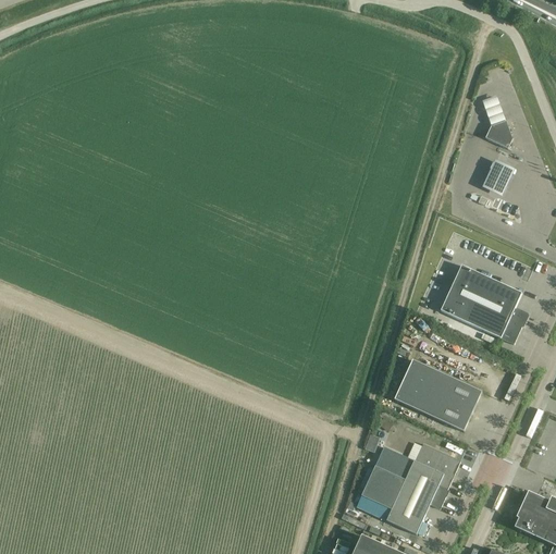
[(490,125),(484,137),(507,147),(511,137),(506,120),(505,120),(491,125),(490,125)]
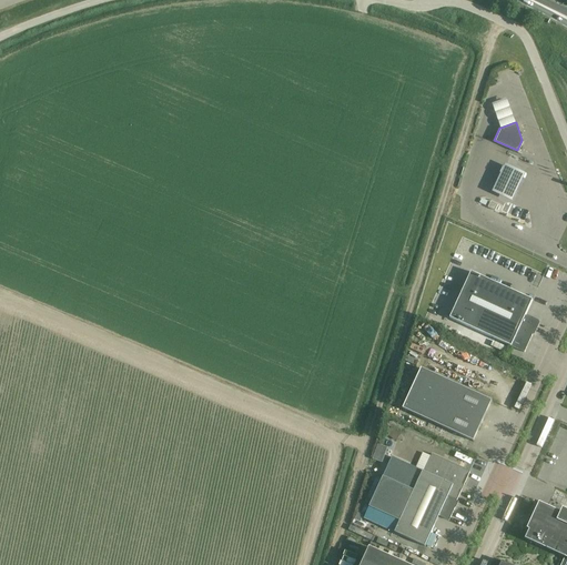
[(523,172),(504,163),(490,190),(510,199),(523,172)]
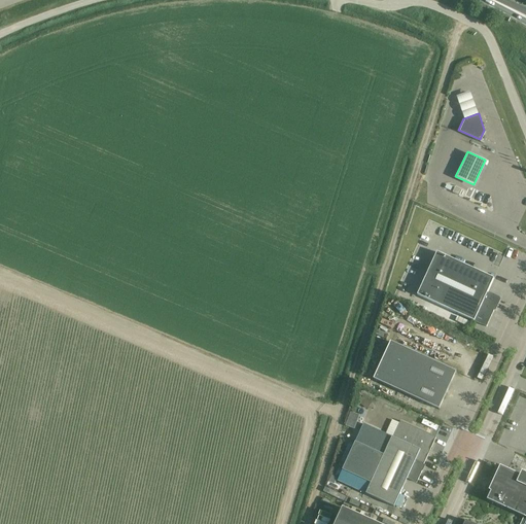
[(460,187),(454,184),(452,190),(458,193),(460,187)]
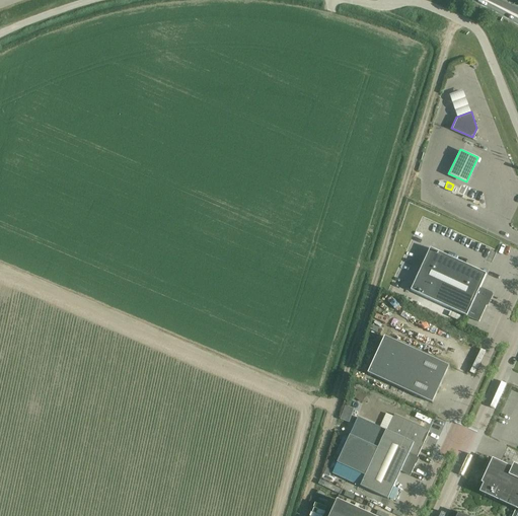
[(486,272),(476,268),(429,245),(410,288),(477,319),(486,303),(487,303),(488,303),(486,302),(489,296),(491,295),(492,294),(490,290),(489,289),(487,290),(481,287),(481,286),(479,285),(486,272)]
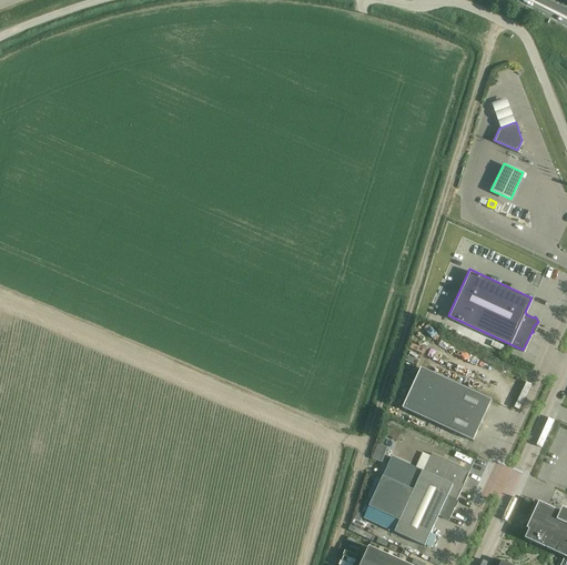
[(465,325),(462,331),(469,335),(473,329),(465,325)]
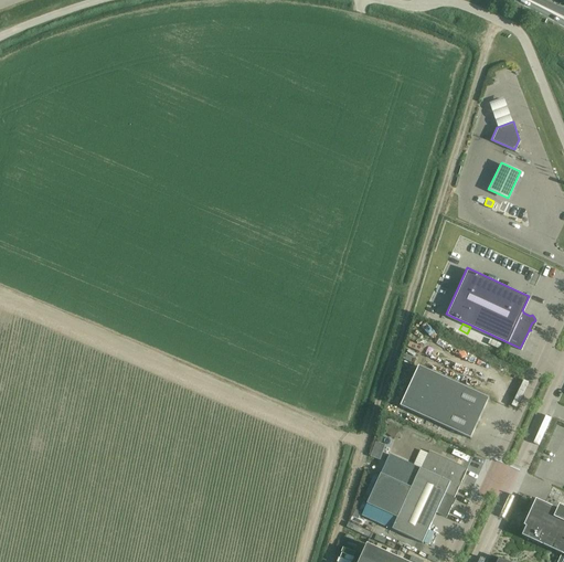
[(489,337),(487,341),(501,348),(503,342),(489,337)]
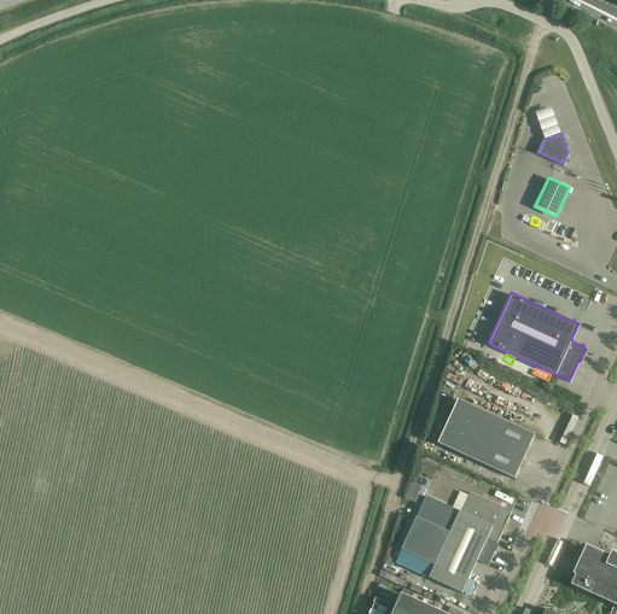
[(437,442),(502,472),(513,477),(534,433),(457,398),(437,442)]
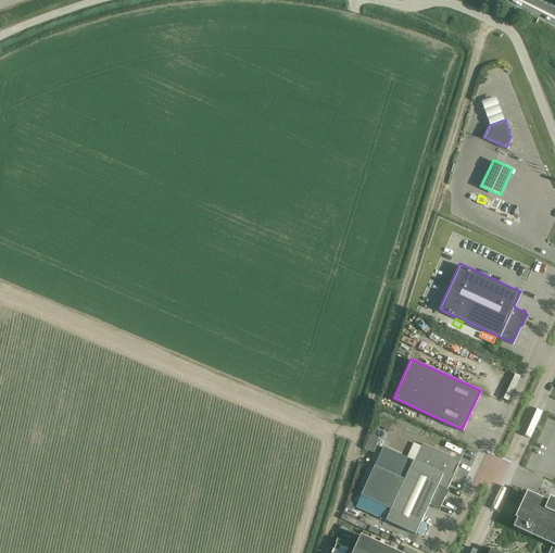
[(392,410),(386,417),(394,424),(401,417),(392,410)]
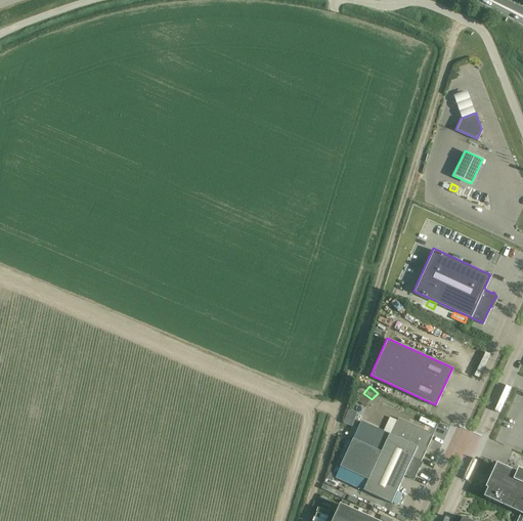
[(344,415),(342,421),(351,424),(353,418),(344,415)]
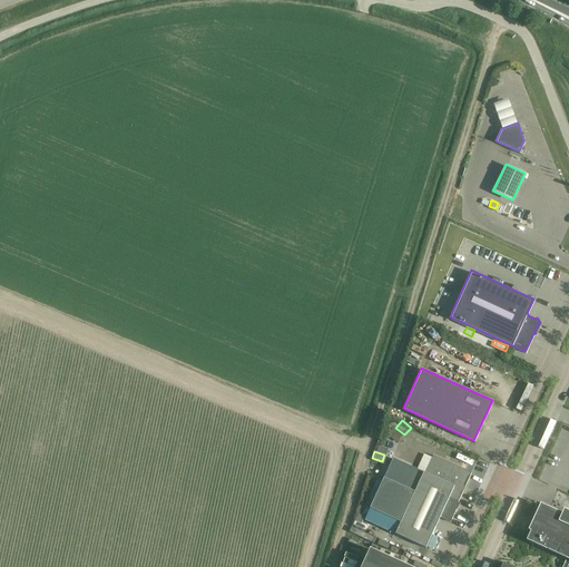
[(471,470),(461,466),(432,453),(424,471),(423,470),(414,490),(383,476),(369,506),(400,521),(395,531),(425,546),(448,497),(457,501),(471,470)]
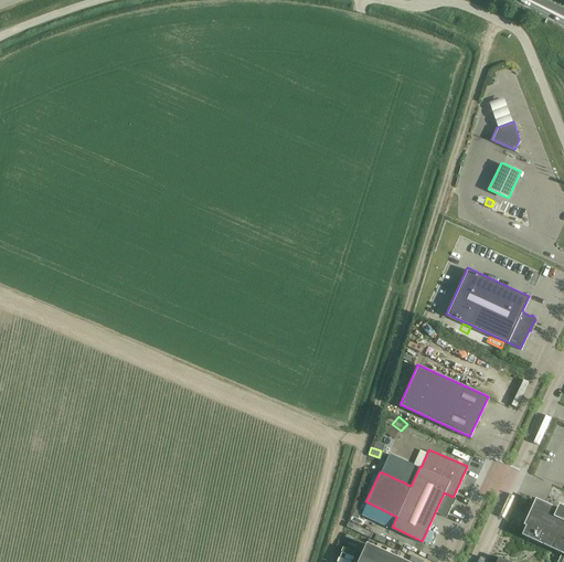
[(495,561),(560,561),(563,554),(563,508),(560,506),(557,510),(536,500),(521,533),(561,552),(555,561),(511,561),(498,555),(495,561)]
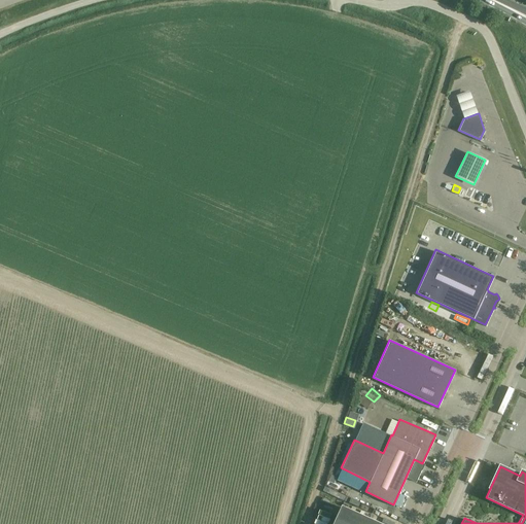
[(321,489),(344,499),(346,494),(323,485),(321,489)]
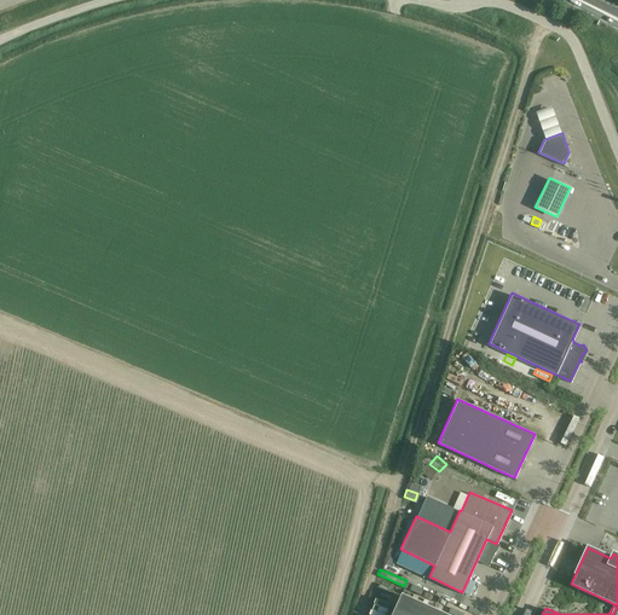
[(449,614),(402,593),(391,614),(449,614)]
